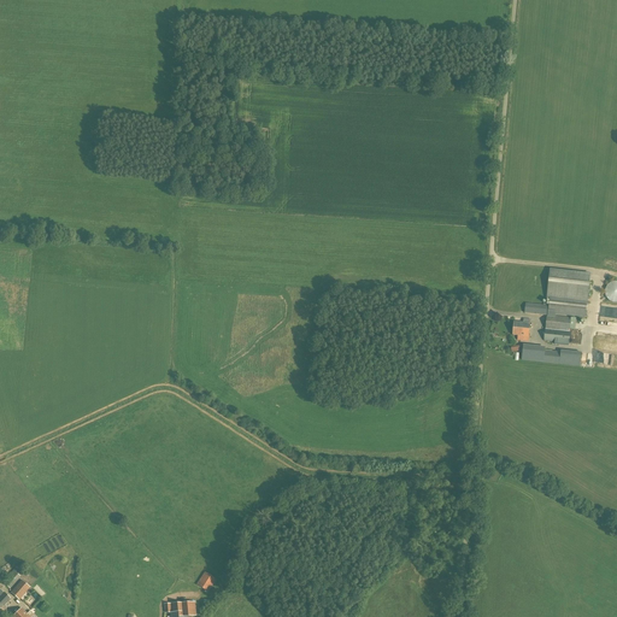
[(548,313),(586,318),(591,275),(550,271),(547,299),(550,299),(548,313)]
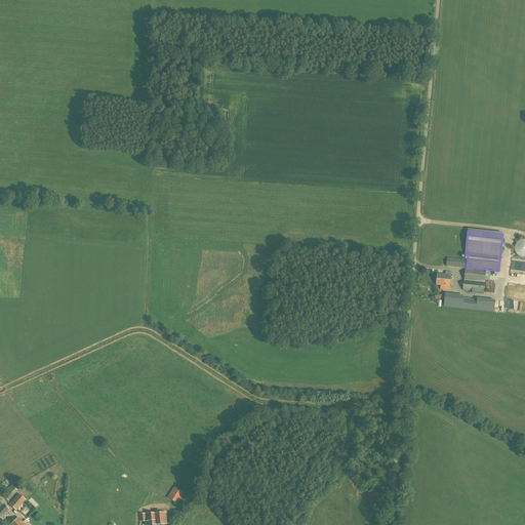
[(520,240),(519,241),(518,241),(517,242),(516,243),(516,244),(516,245),(515,246),(515,247),(515,248),(515,249),(515,250),(515,251),(516,251),(516,252),(516,253),(517,254),(518,254),(518,255),(519,255),(519,256),(520,256),(521,256),(522,257),(524,257),(524,256),(524,239),(523,239),(522,239),(521,240),(520,240)]
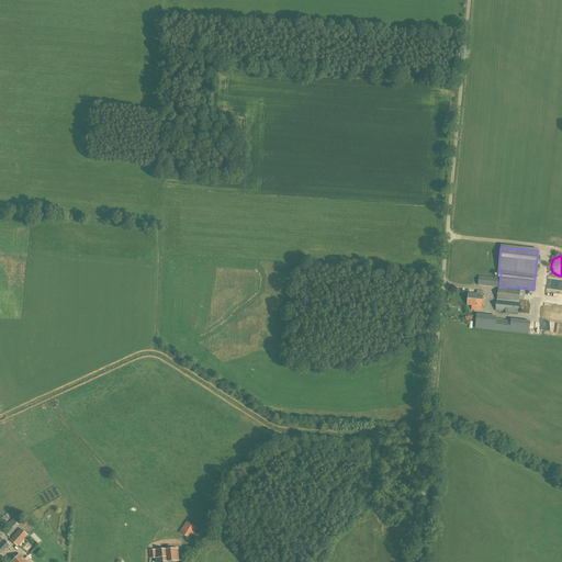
[(487,287),(498,288),(499,278),(479,276),(478,285),(487,287)]
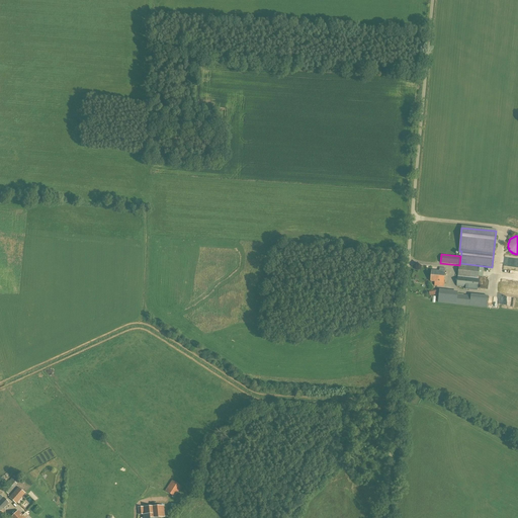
[(479,278),(480,266),(459,265),(457,286),(478,288),(479,278)]
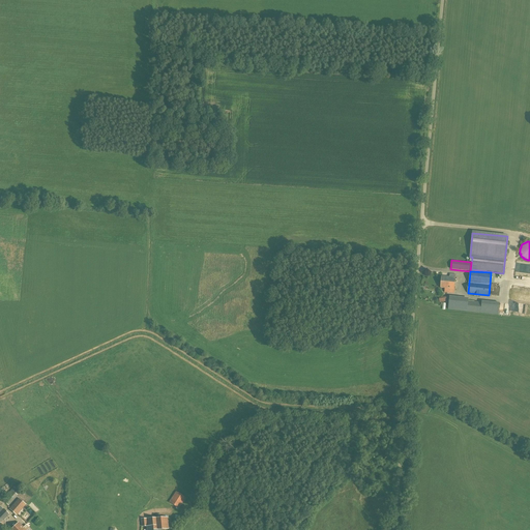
[(450,274),(449,277),(442,276),(441,288),(445,289),(445,292),(454,293),(455,274),(450,274)]
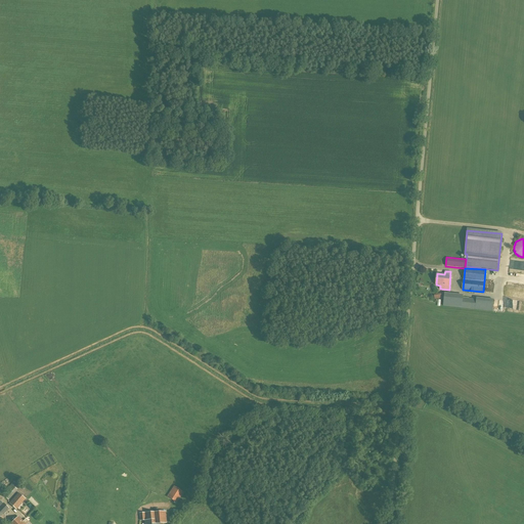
[(523,288),(523,284),(508,282),(508,286),(510,287),(509,291),(507,291),(506,299),(515,300),(516,297),(511,296),(511,293),(515,294),(516,290),(518,291),(519,289),(522,289),(522,288),(523,288)]
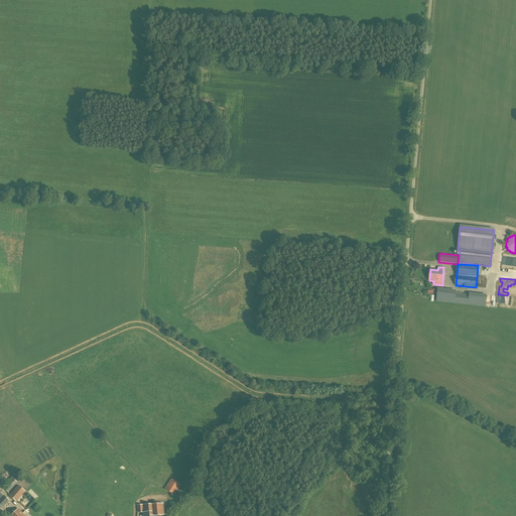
[(455,303),(468,304),(469,294),(456,293),(455,303)]
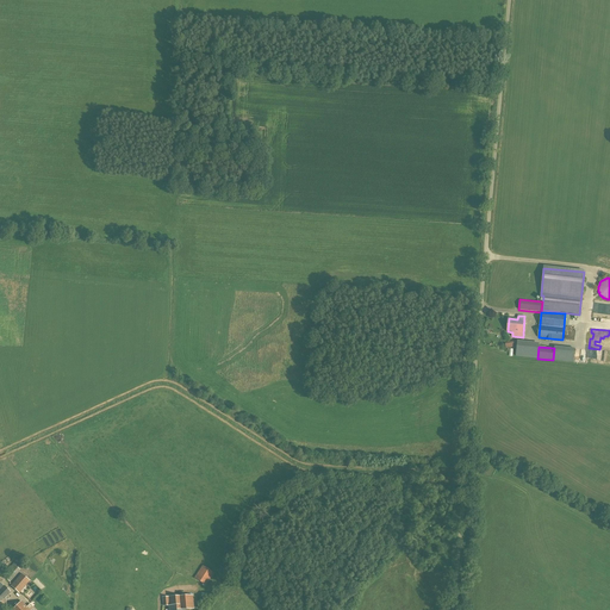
[(213,573),(203,566),(194,578),(205,585),(213,573)]
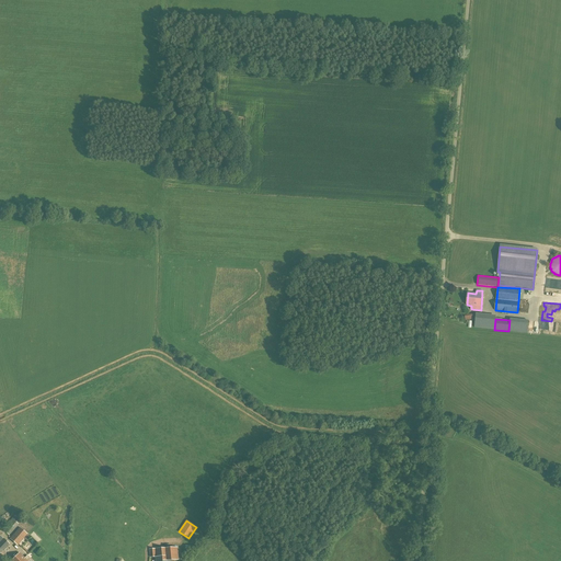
[(12,523),(4,531),(9,535),(16,527),(12,523)]
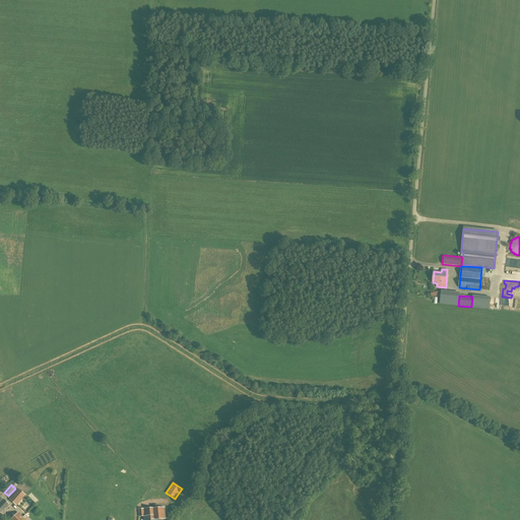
[(18,490),(9,500),(16,506),(25,495),(18,490)]
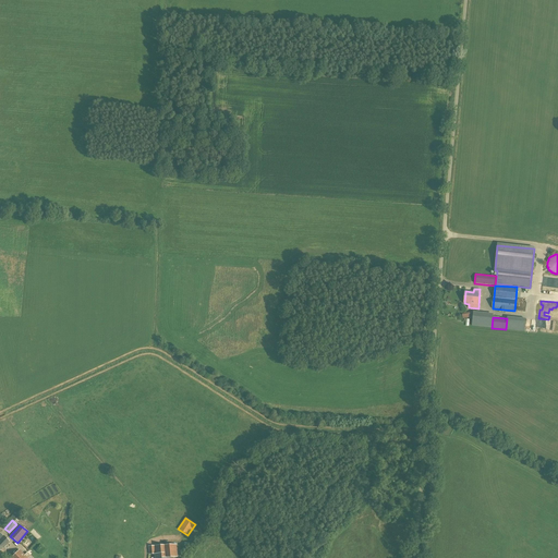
[(0,549),(0,550),(10,541),(2,534),(0,536),(0,549)]
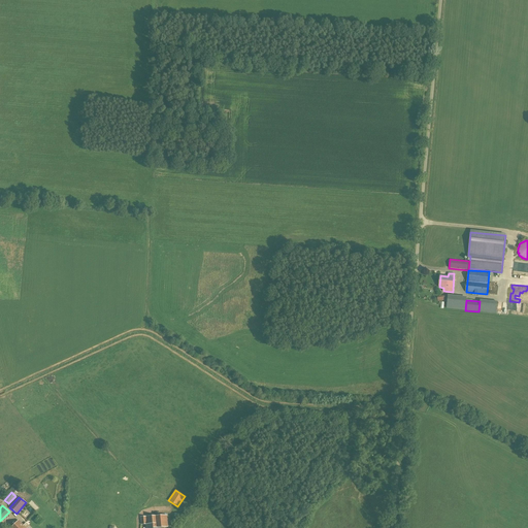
[(145,524),(145,527),(159,527),(160,527),(168,527),(167,516),(140,517),(141,525),(145,524)]
